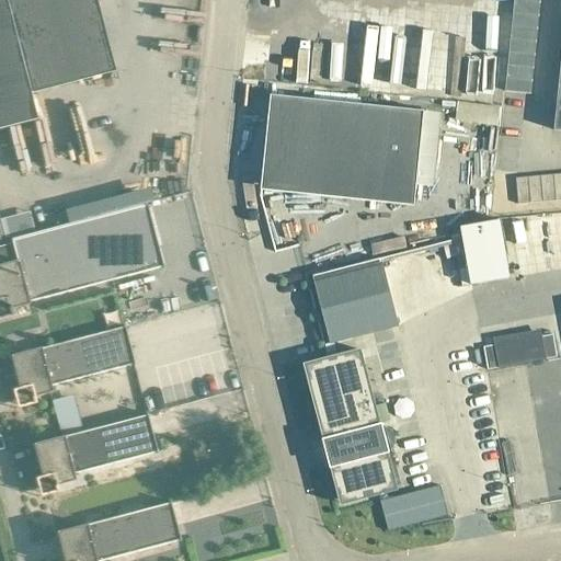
[(94,0),(0,0),(0,129),(36,121),(30,94),(114,72),(94,0)]
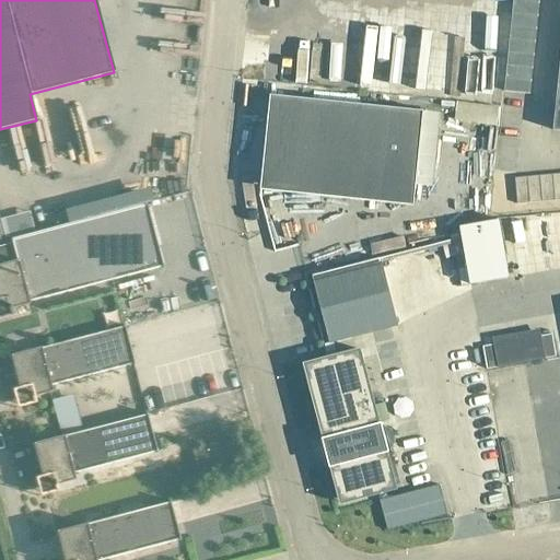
[(538,2),(516,0),(511,0),(510,25),(535,28),(538,2)]
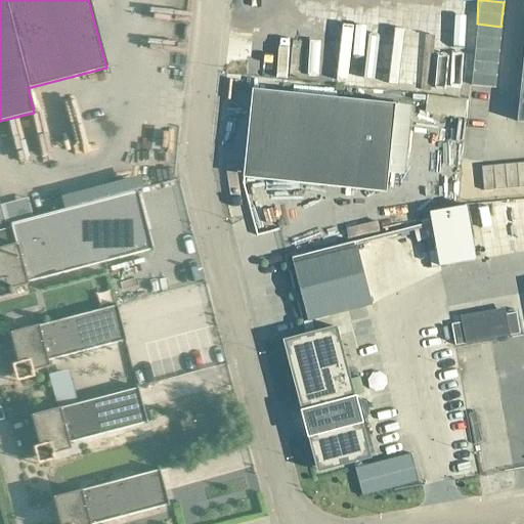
[(500,27),(477,24),(472,73),(495,75),(500,27)]
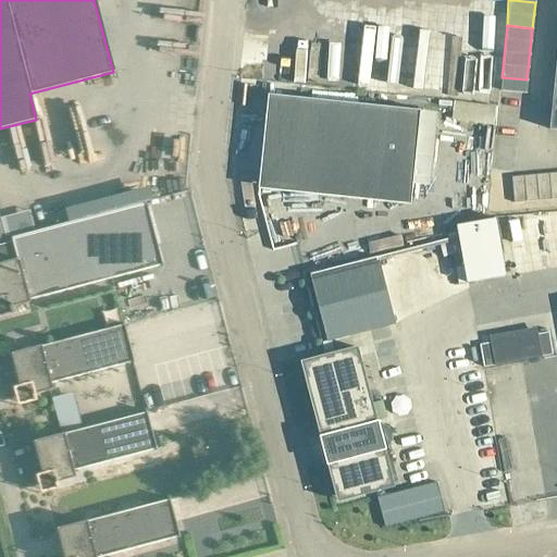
[(391,52),(390,65),(428,66),(428,53),(391,52)]
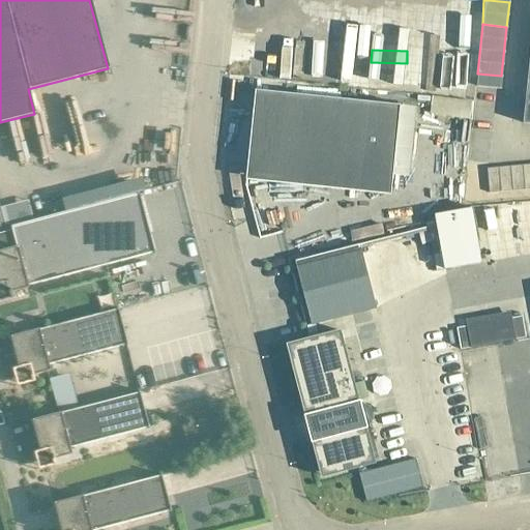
[(501,76),(477,74),(475,86),(500,88),(501,76)]
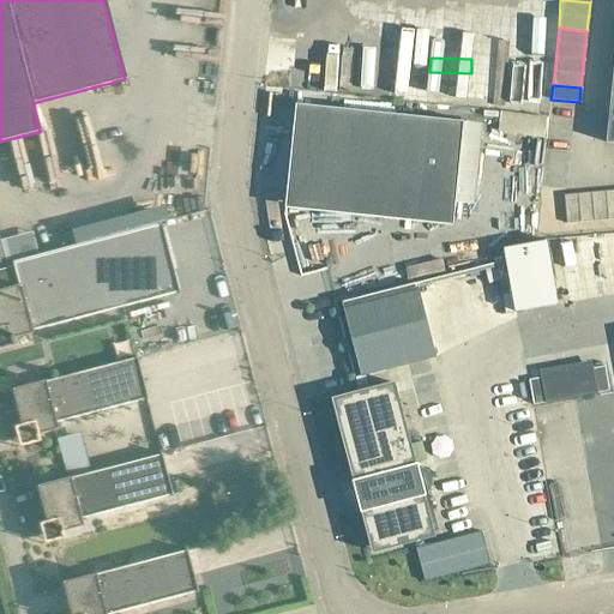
[(453,217),(463,122),(295,104),(286,200),(453,217)]
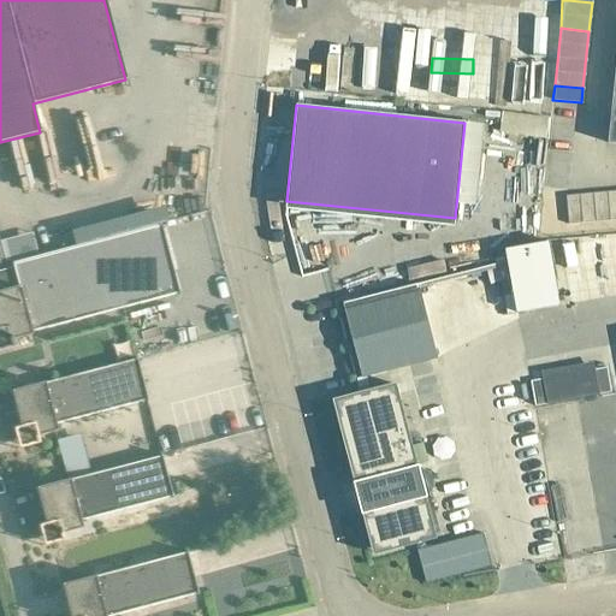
[(615,189),(592,193),(596,221),(615,219),(615,189)]
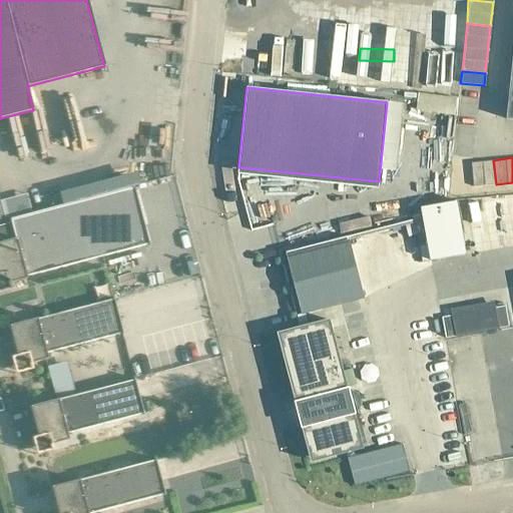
[(496,184),(493,160),(470,162),(473,186),(496,184)]
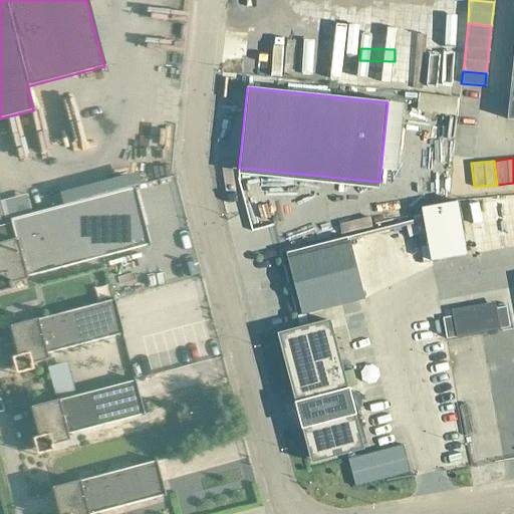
[(420,246),(423,262),(467,254),(457,201),(422,207),(428,245),(420,246)]
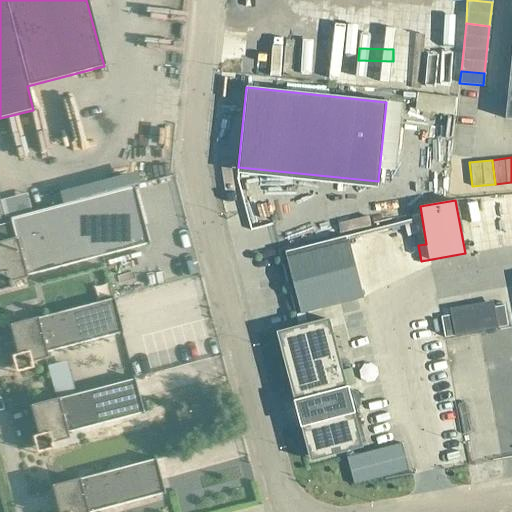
[(15,238),(0,241),(0,294),(10,292),(9,287),(27,282),(25,276),(149,243),(139,206),(15,238)]
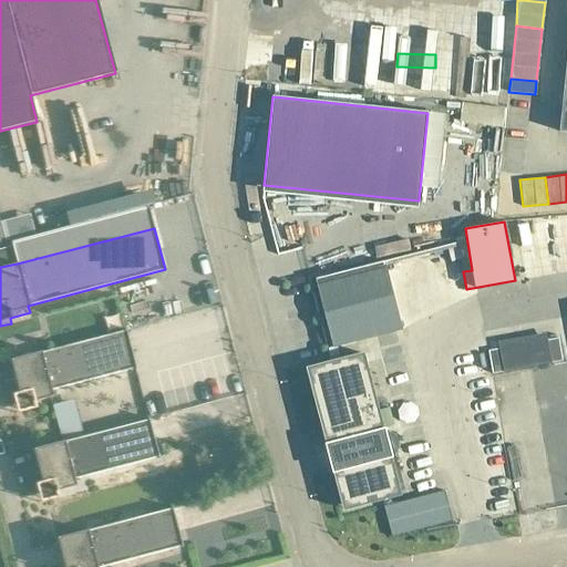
[(400,329),(383,261),(315,278),(331,347),(400,329)]
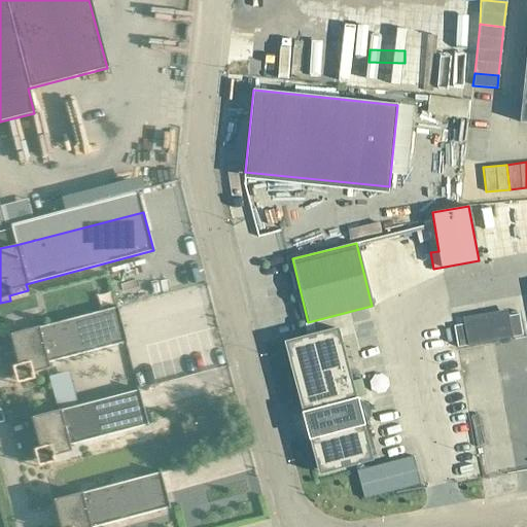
[(37,327),(10,335),(8,335),(16,366),(12,367),(16,383),(31,379),(30,374),(48,369),(46,362),(126,342),(117,307),(37,327)]
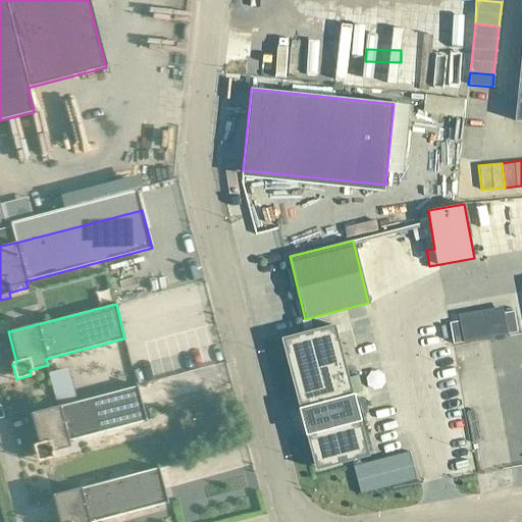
[(463,343),(508,334),(517,332),(513,312),(504,313),(503,306),(458,314),(459,320),(449,322),(453,345),(463,343)]
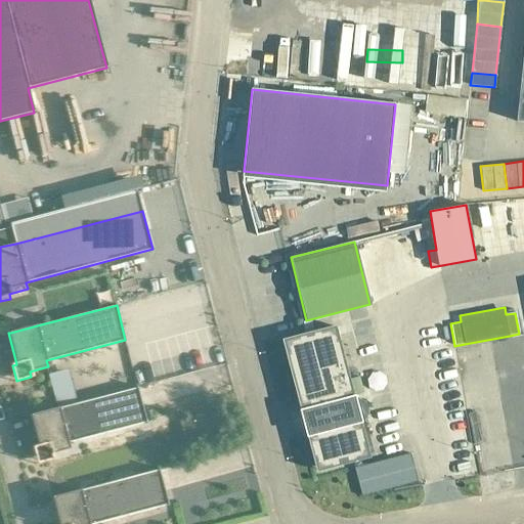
[(347,464),(369,457),(336,326),(284,341),(303,413),(305,412),(310,433),(307,434),(317,472),(341,466),(340,463),(347,461),(347,464)]
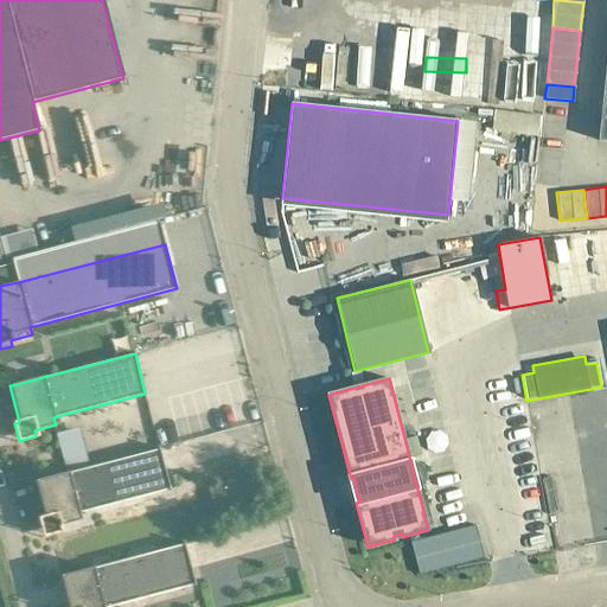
[(68,472),(37,480),(34,481),(44,517),(39,519),(43,536),(61,532),(59,526),(81,521),(78,513),(170,490),(159,449),(68,473),(68,472)]
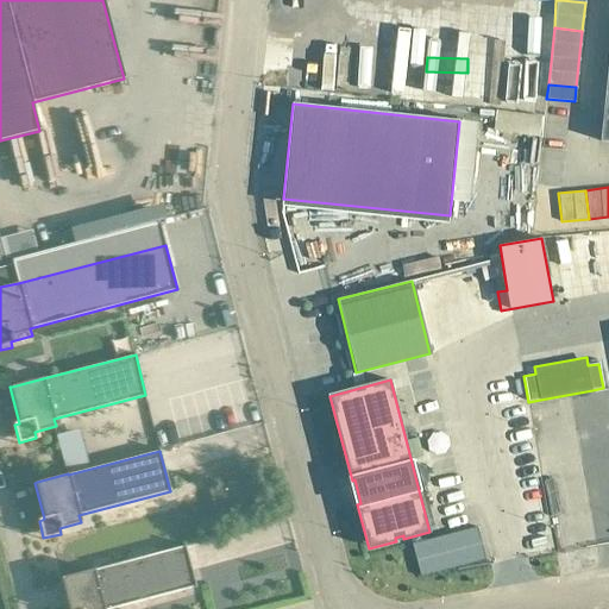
[(485,559),(477,526),(412,544),(421,577),(485,559)]
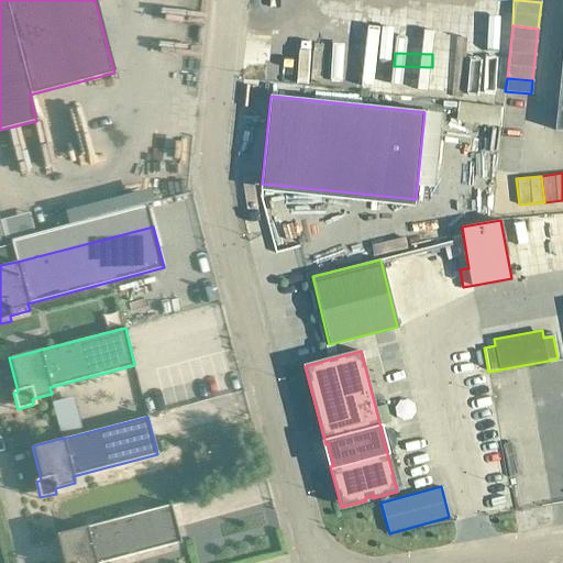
[(86,527),(57,534),(55,534),(63,562),(101,562),(180,542),(170,505),(86,527)]
